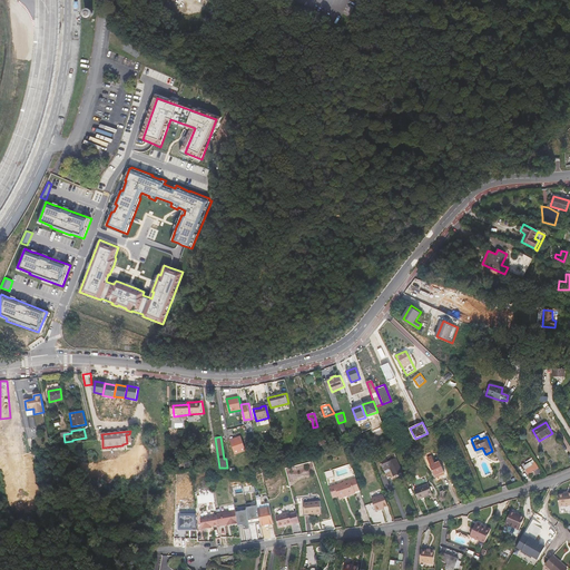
[(242,436),(231,440),(234,455),(247,451),(242,436)]
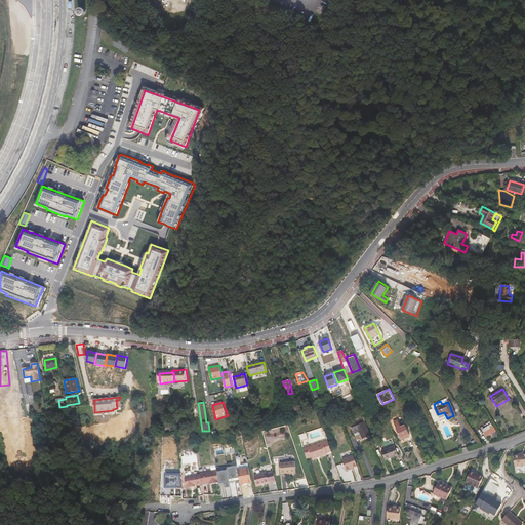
[(338,411),(339,415),(350,412),(348,407),(338,411)]
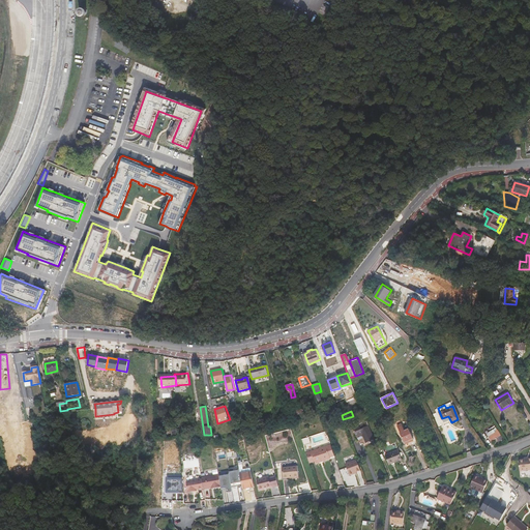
[(16,418),(0,421),(0,435),(33,428),(32,420),(17,423),(16,418)]
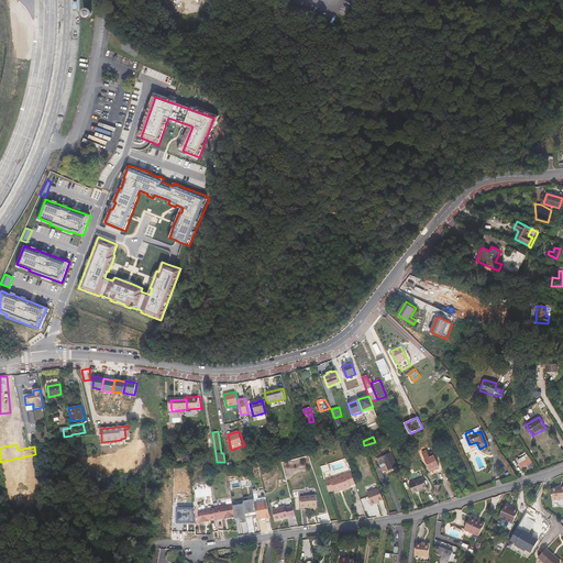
[(389,470),(396,466),(389,448),(382,451),(383,453),(375,456),(378,464),(386,461),(389,470)]
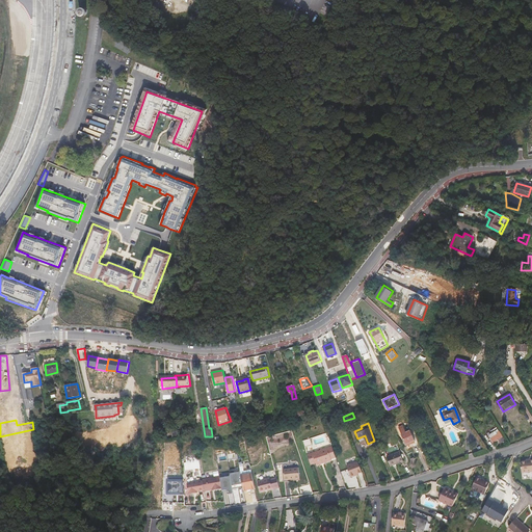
[(403,426),(399,427),(407,445),(415,441),(410,430),(406,432),(403,426)]
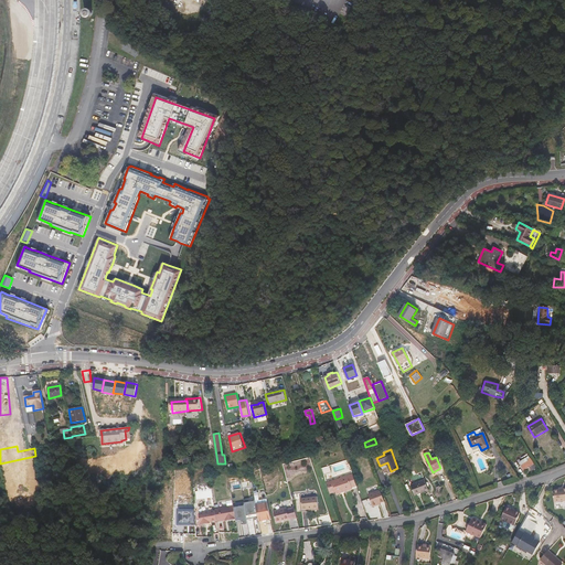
[(432,472),(433,472),(424,454),(432,472)]
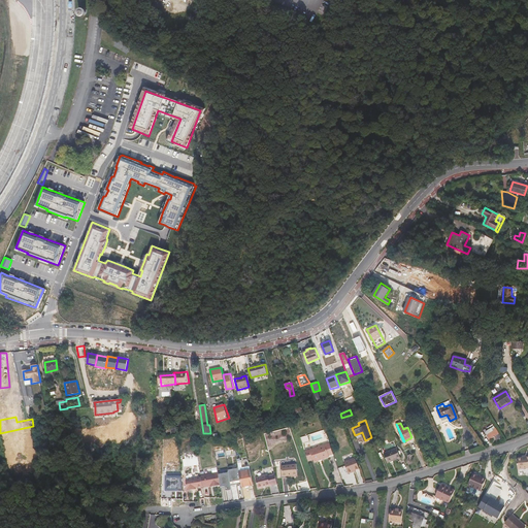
[(496,429),(487,435),(490,439),(495,436),(497,439),(501,437),(496,429)]
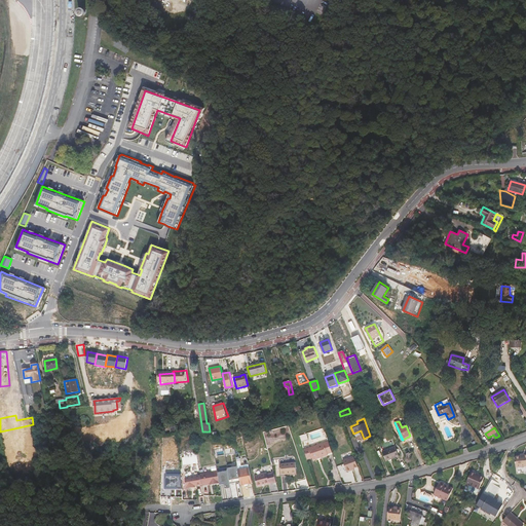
[(328,441),(314,445),(318,455),(320,456),(328,453),(332,452),(328,441)]
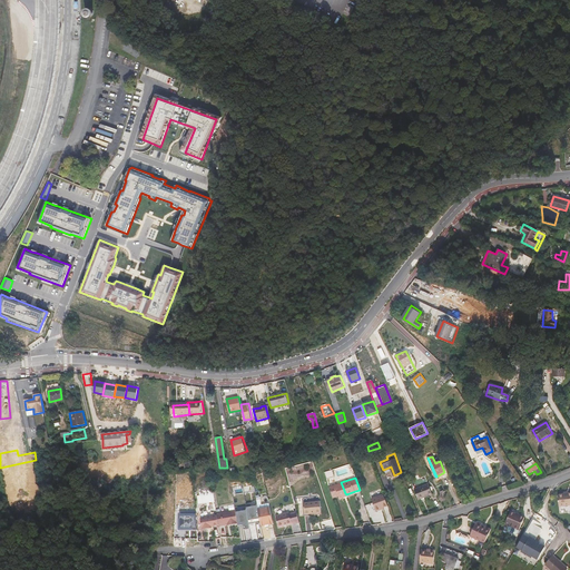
[(345,493),(341,482),(330,487),(333,498),(345,493)]
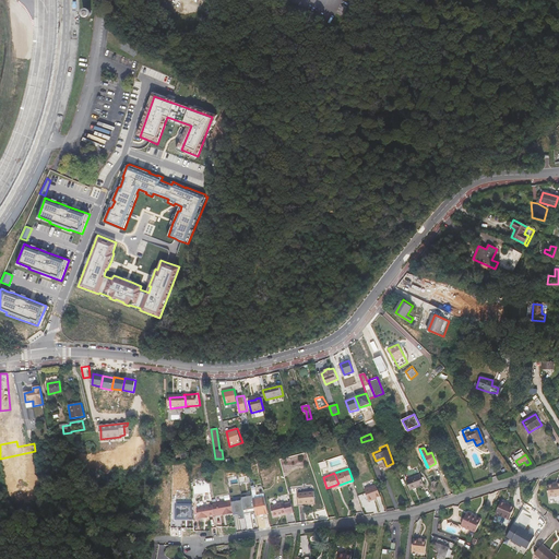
[(420,475),(407,479),(412,490),(424,485),(420,475)]
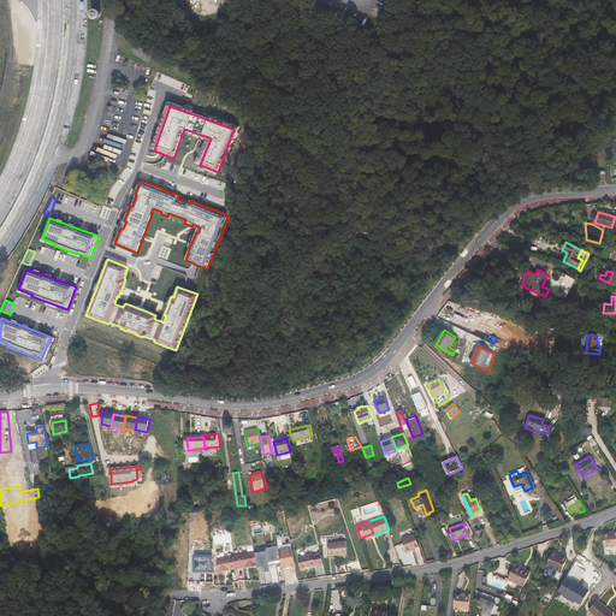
[(217,535),(213,535),(214,545),(232,543),(231,533),(217,535)]
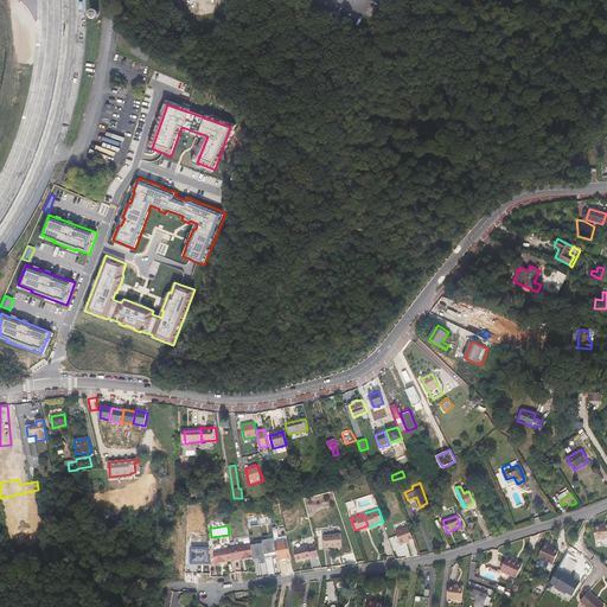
[(594,528),(595,540),(606,538),(606,525),(605,525),(605,526),(601,528),(601,526),(594,528)]
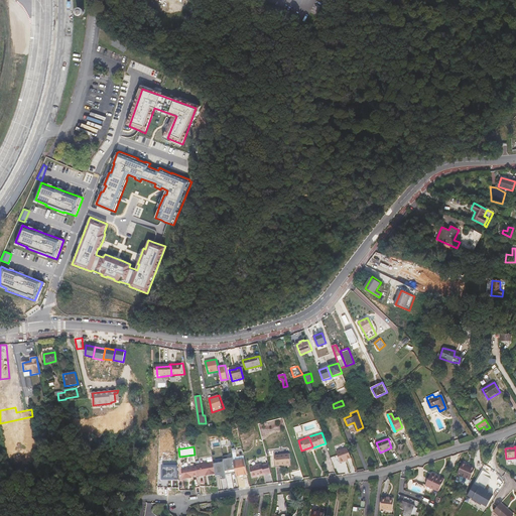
[(288,452),(273,455),(275,468),(290,465),(288,452)]
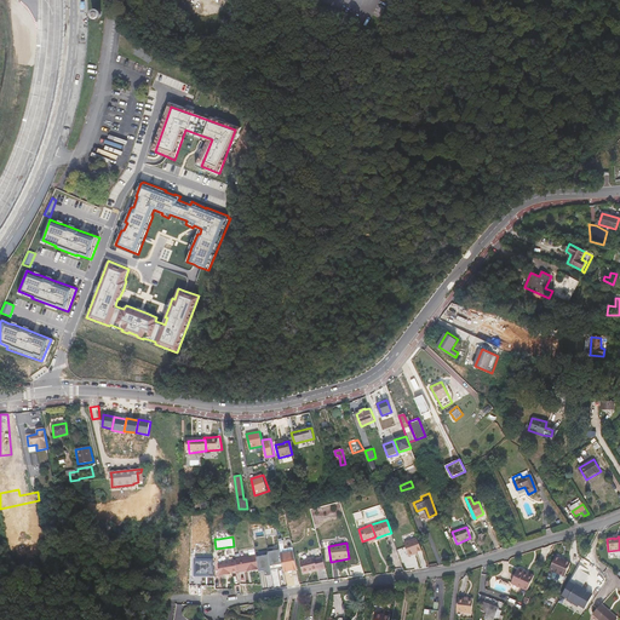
[(281,555),(280,550),(268,552),(269,556),(271,569),(283,567),(281,555)]
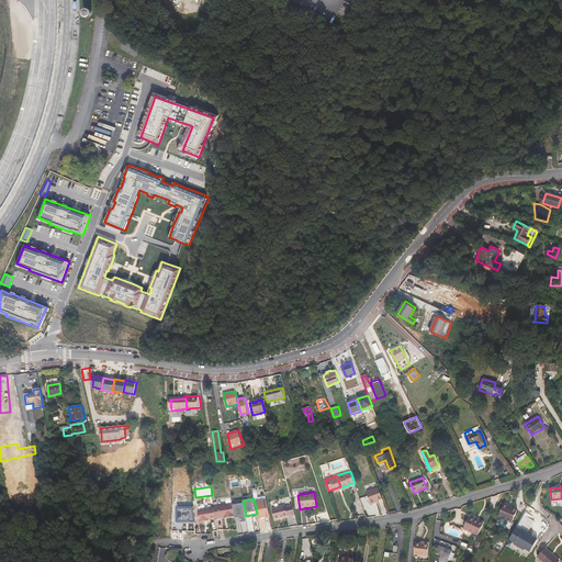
[(266,501),(255,503),(257,514),(258,518),(270,516),(266,501)]
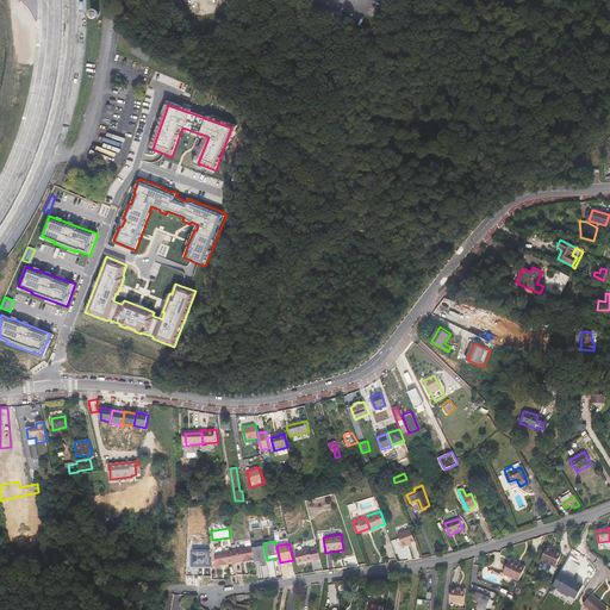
[(232,551),(234,561),(235,562),(246,561),(246,562),(254,560),(251,546),(232,549),(232,551)]
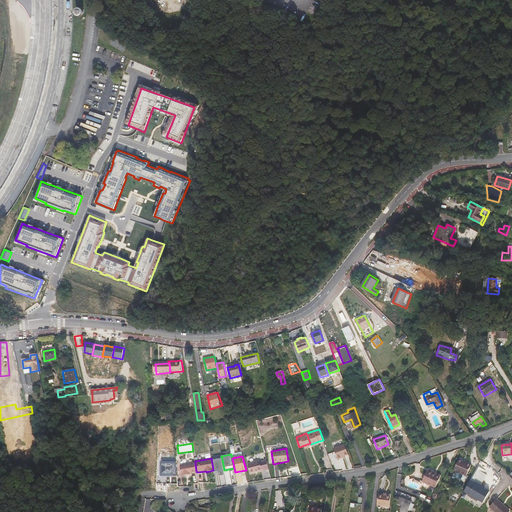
[(222,459),(212,461),(214,471),(214,472),(218,471),(219,476),(225,475),(224,470),(222,459)]
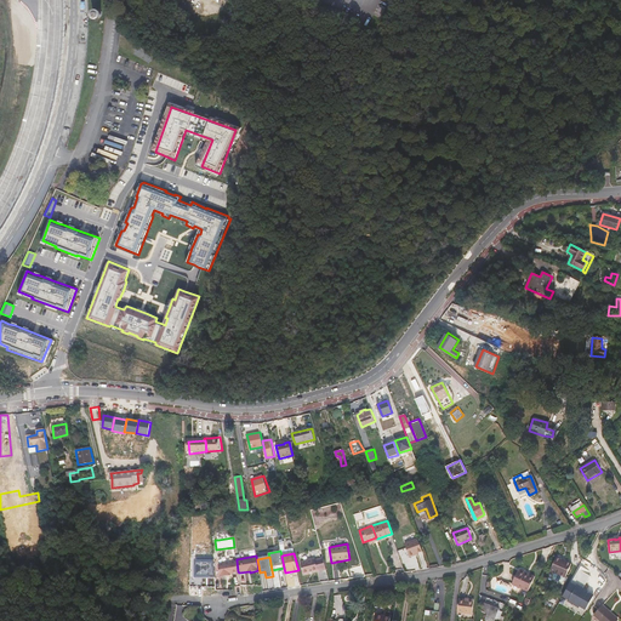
[(557,557),(551,571),(554,573),(565,577),(571,563),(567,562),(567,563),(564,562),(564,560),(557,557)]
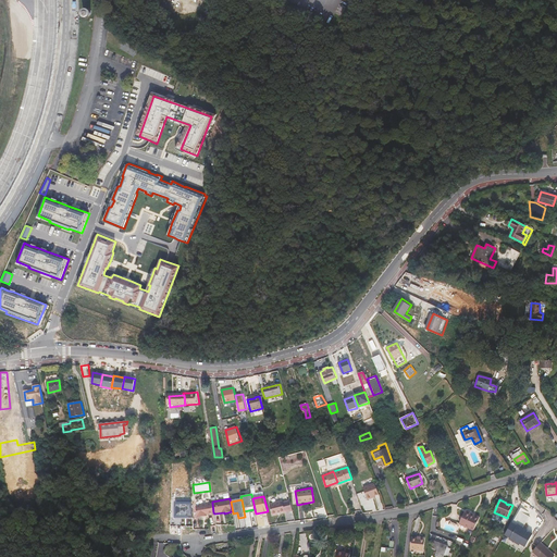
[(293,511),(289,500),(282,503),(282,502),(269,505),(272,517),(284,512),(285,514),(293,511)]
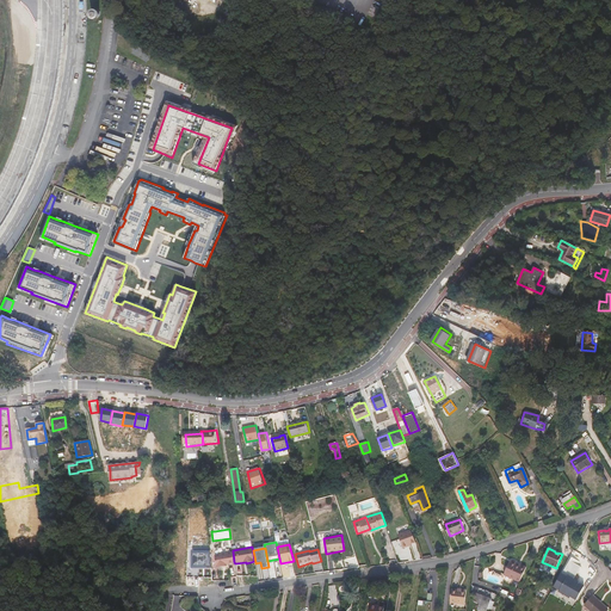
[(211,568),(211,551),(191,551),(191,567),(211,568)]
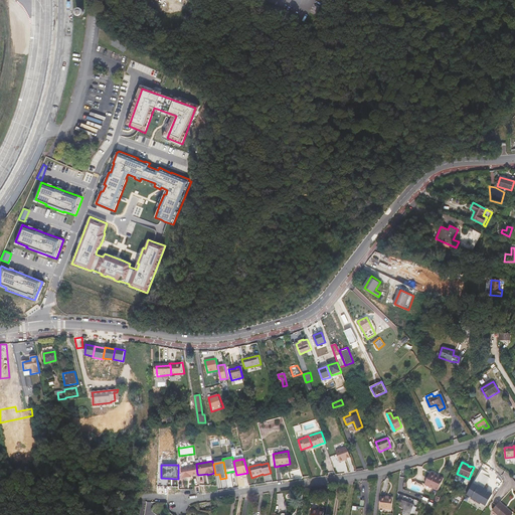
[(196,465),(181,468),(183,479),(188,478),(187,476),(191,476),(197,474),(196,465)]
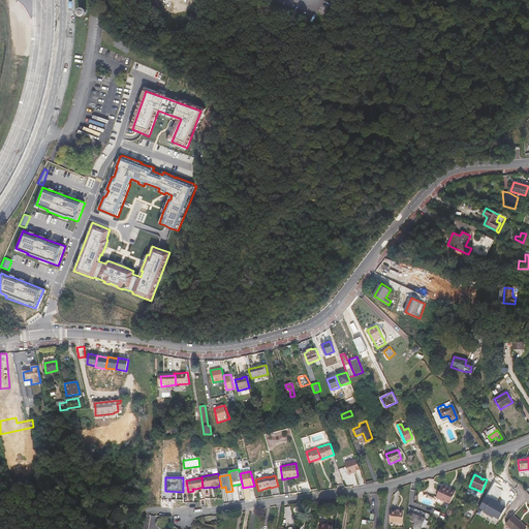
[(450,491),(441,486),(436,497),(449,503),(456,491),(452,490),(450,491)]
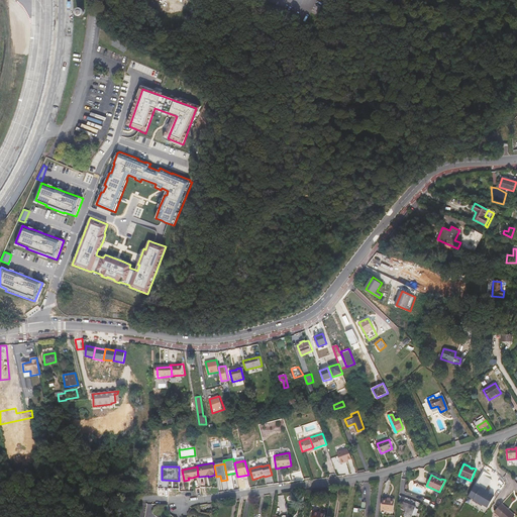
[(481,487),(477,485),(470,496),(475,499),(474,500),(484,505),(484,504),(489,507),(495,496),(491,493),(491,492),(482,486),(481,487)]
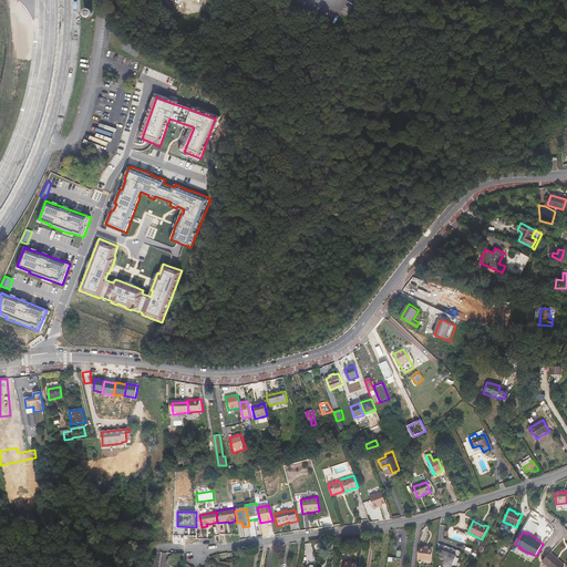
[(418,559),(431,562),(433,547),(425,546),(424,547),(420,546),(418,559)]
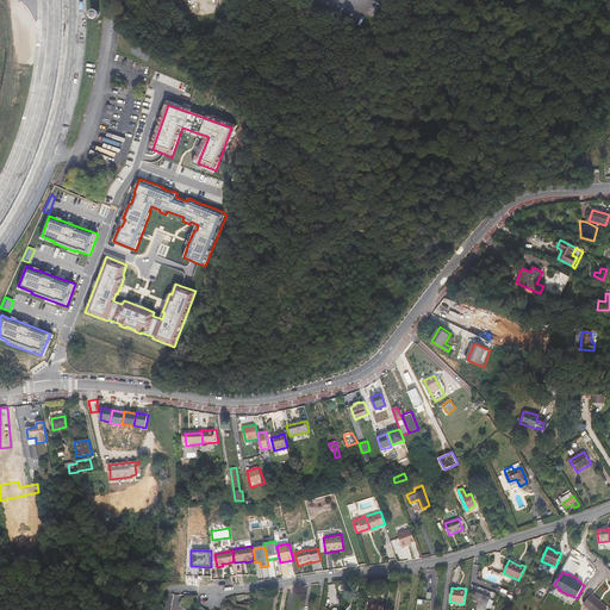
[(475,593),(473,601),(478,602),(477,607),(485,609),(490,599),(475,593)]
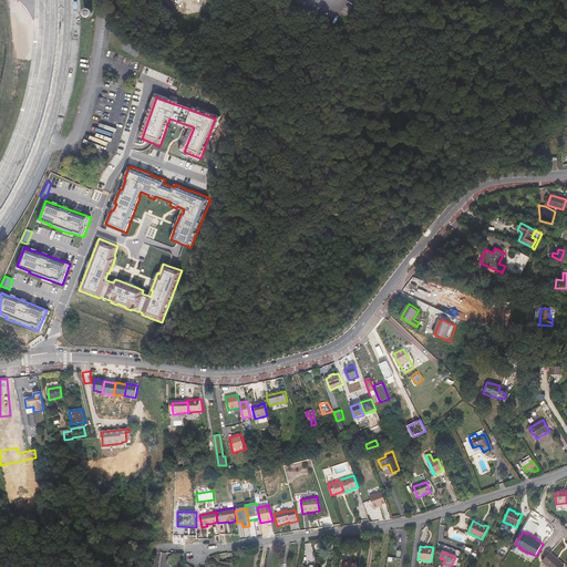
[(550,553),(542,562),(548,566),(563,566),(565,566),(550,553)]
